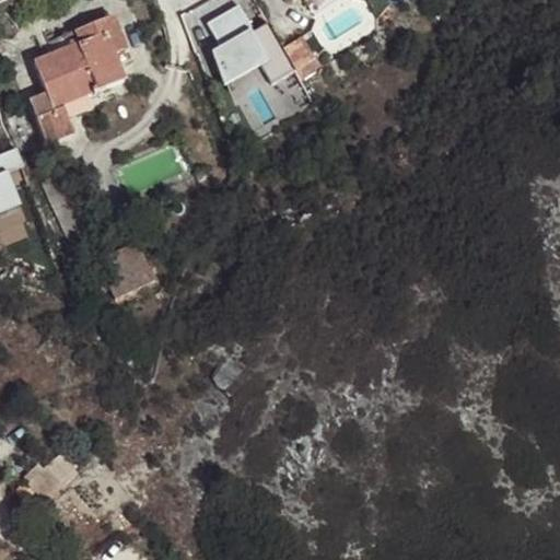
[(271,85),(295,72),(267,24),(254,33),(238,7),(207,24),(222,50),(214,55),(224,82),(258,63),(271,85)]
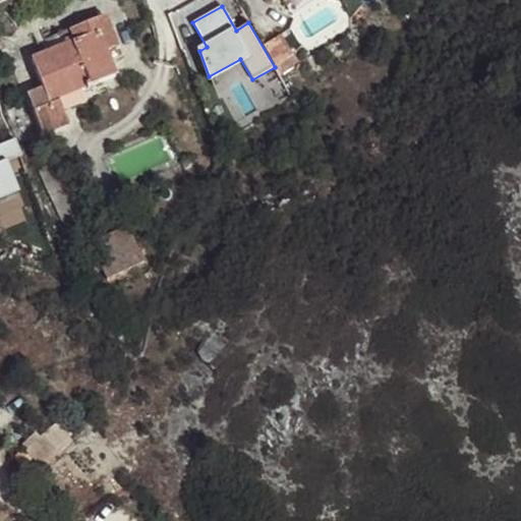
[(122,57),(107,16),(39,43),(43,54),(32,58),(44,89),(27,95),(45,134),(68,125),(63,112),(58,99),(82,89),(117,75),(111,61),(122,57)]
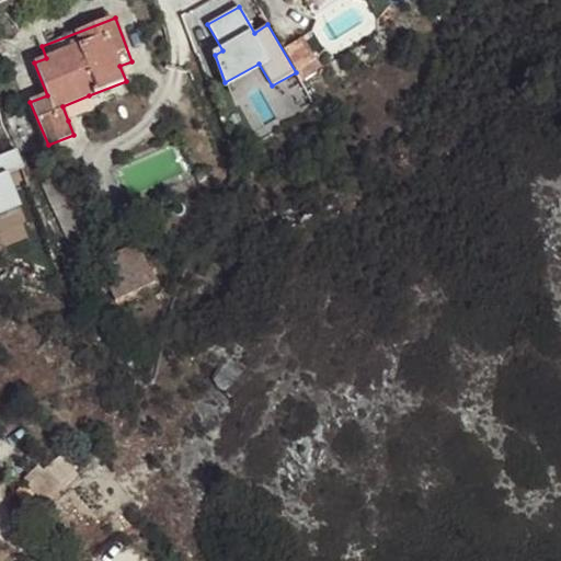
[(94,109),(89,95),(63,106),(68,121),(94,109)]
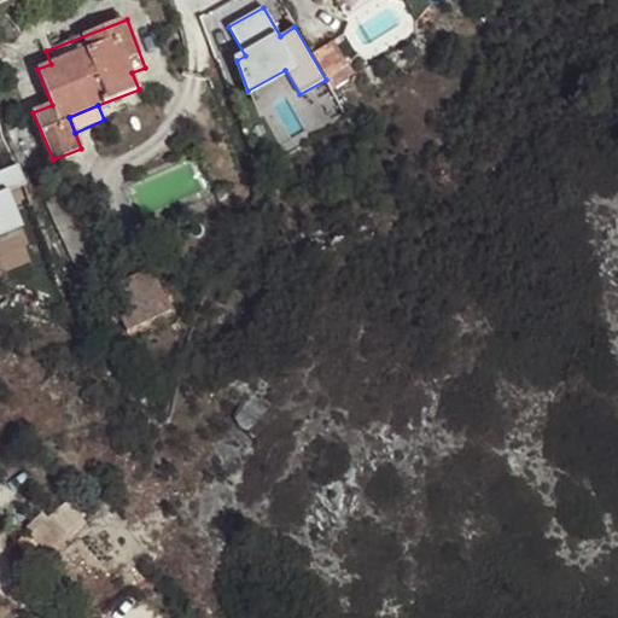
[(0,266),(0,239),(40,223),(17,165),(0,172),(0,273),(3,272),(0,266)]
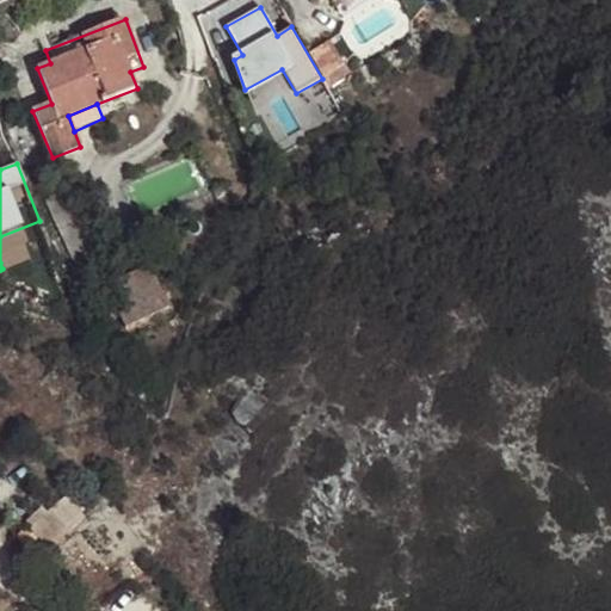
[(74,186),(45,199),(78,266),(105,253),(74,186)]
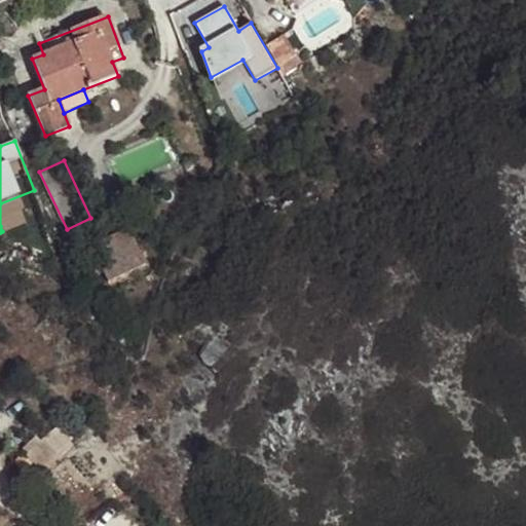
[(208,167),(205,160),(195,163),(198,172),(208,167)]
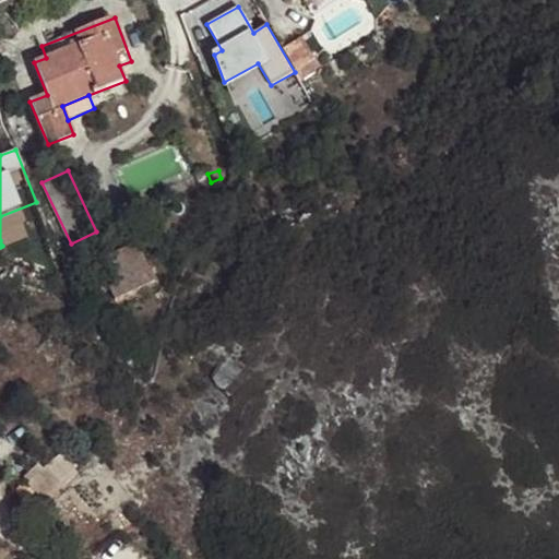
[(106,276),(116,297),(154,280),(137,242),(98,260),(106,276)]
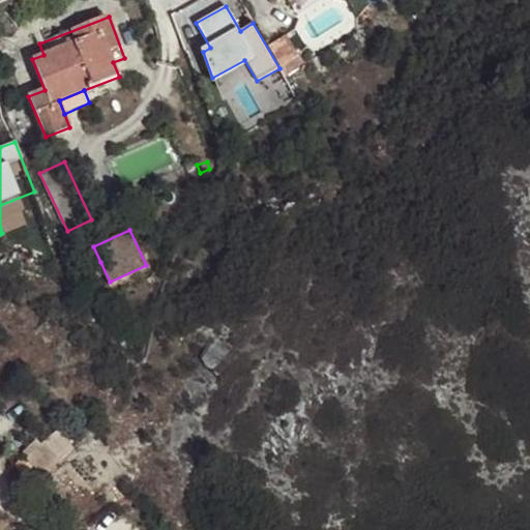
[(93,266),(100,262),(93,246),(86,251),(93,266)]
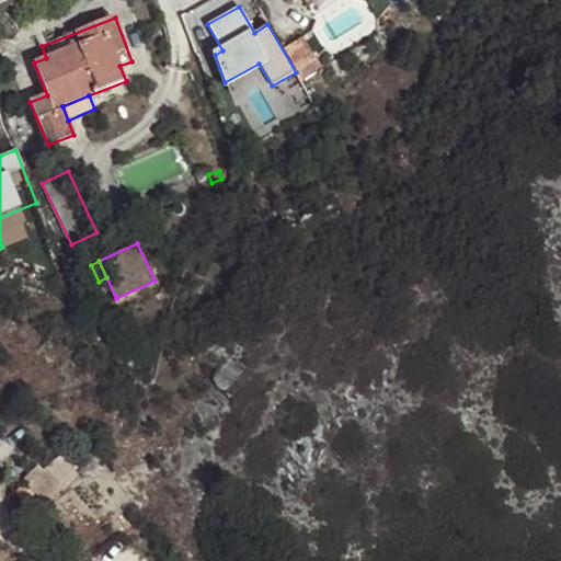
[(61,489),(77,477),(60,457),(26,485),(34,494),(53,478),(61,489)]
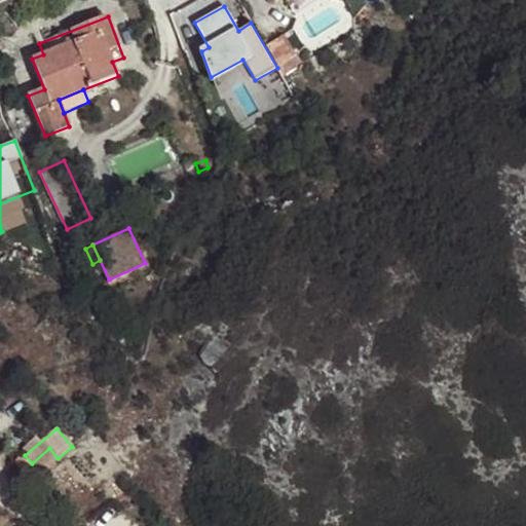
[(32,463),(25,455),(13,463),(21,472),(32,463)]
